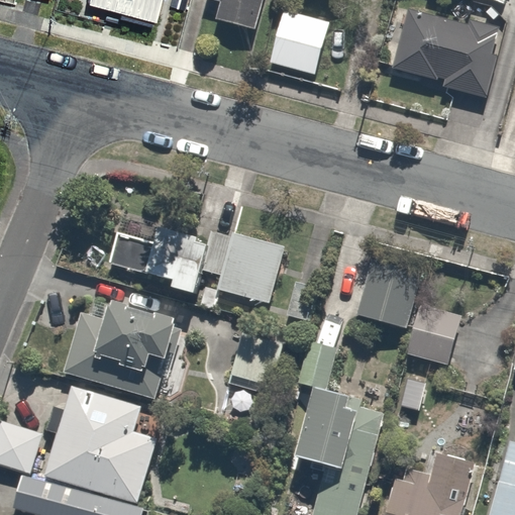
[(255,0),(199,0),(199,2),(216,7),(211,25),(245,35),(255,0)]
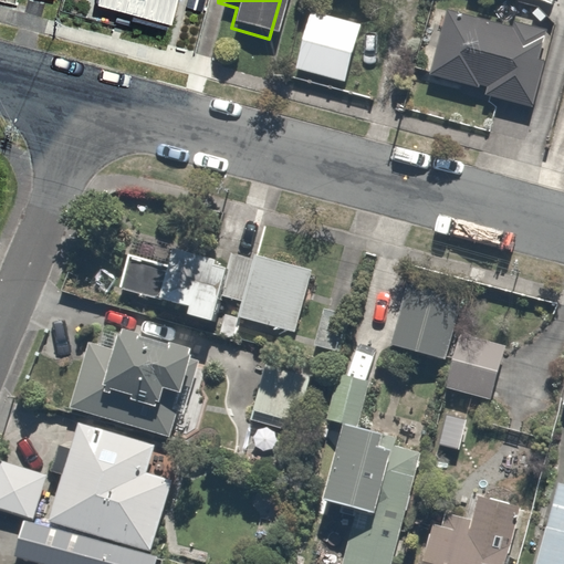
[(550,31),(514,21),(511,34),(441,14),(421,84),(526,113),(550,31)]
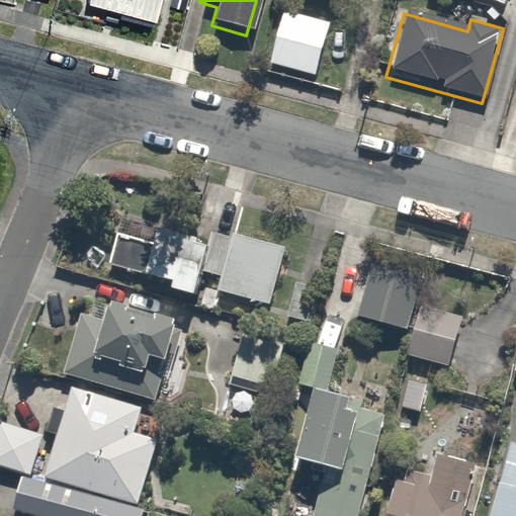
[(204,270),(221,275),(232,233),(207,227),(205,235),(157,223),(145,268),(171,274),(167,288),(197,295),(204,270)]
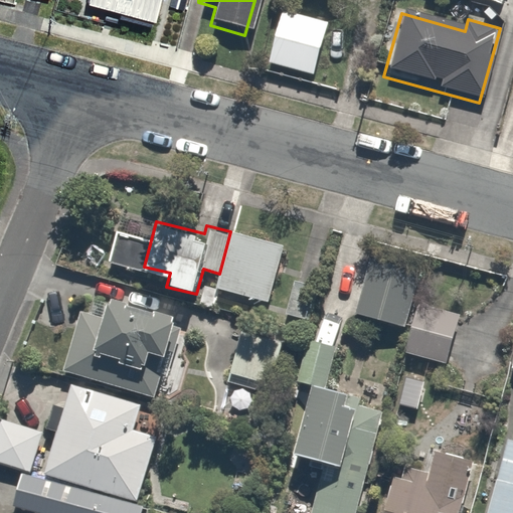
[(267,301),(284,235),(232,222),(230,231),(219,274),(215,288),(267,301)]
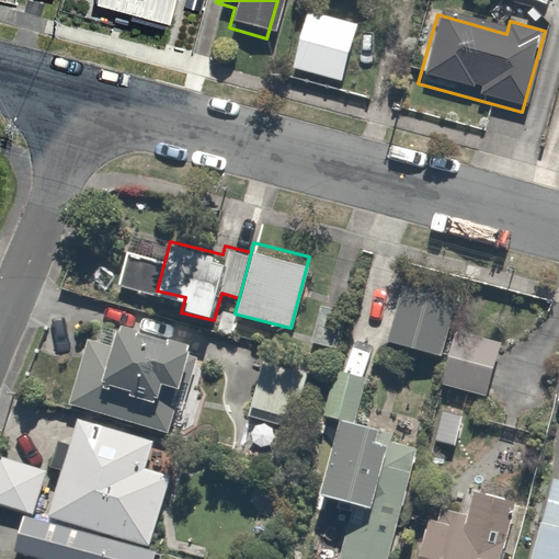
[(449,324),(459,283),(403,269),(384,343),(441,357),(449,324)]
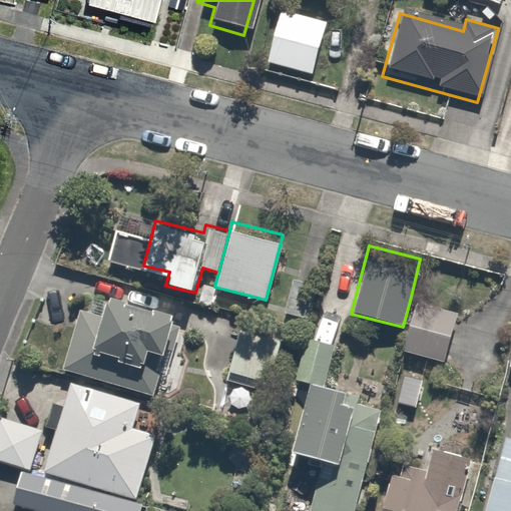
[(176,313),(113,292),(105,316),(76,306),(56,366),(148,397),(176,313)]
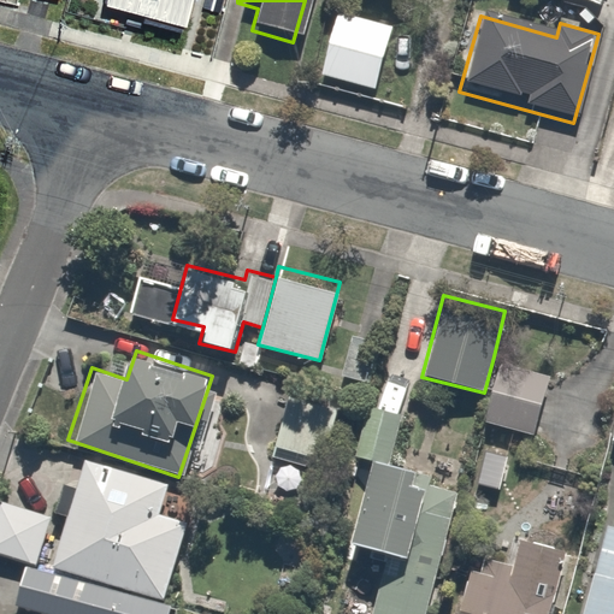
[(494,356),(484,393),(473,436),(582,464),(597,403),(548,390),(553,372),(494,356)]
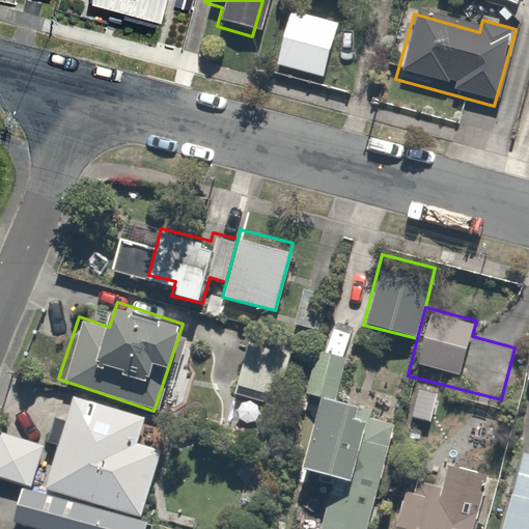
[(275,394),(291,343),(250,330),(233,381),(275,394)]
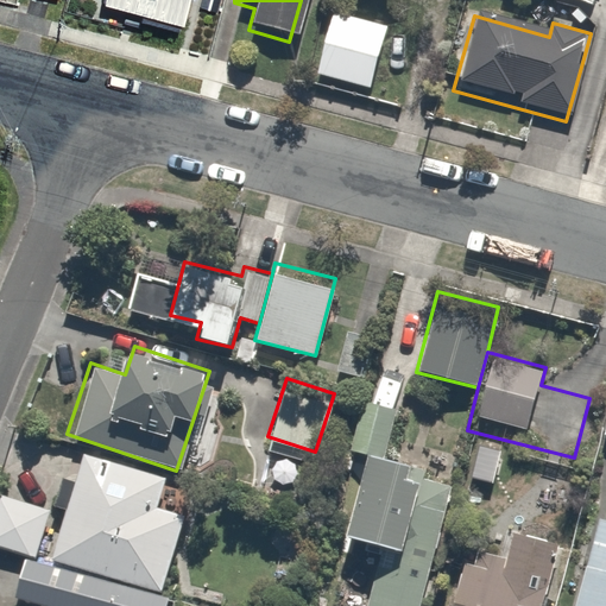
[(157,505),(165,477),(83,453),(51,561),(164,594),(187,515),(157,505)]
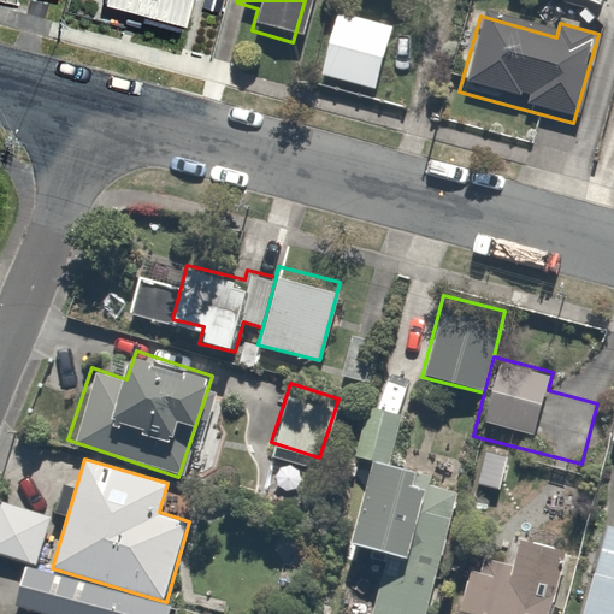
[(426,613),(460,480),(369,459),(348,543),(384,551),(369,613),(426,613)]
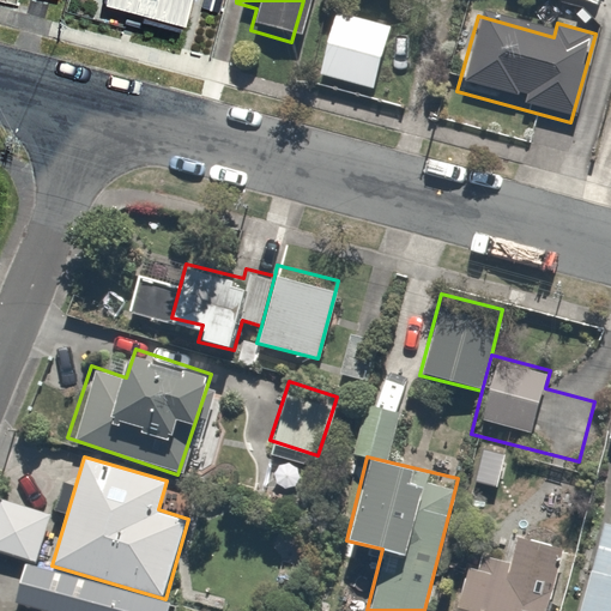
[(53,514),(6,500),(0,519),(0,549),(38,561),(53,514)]
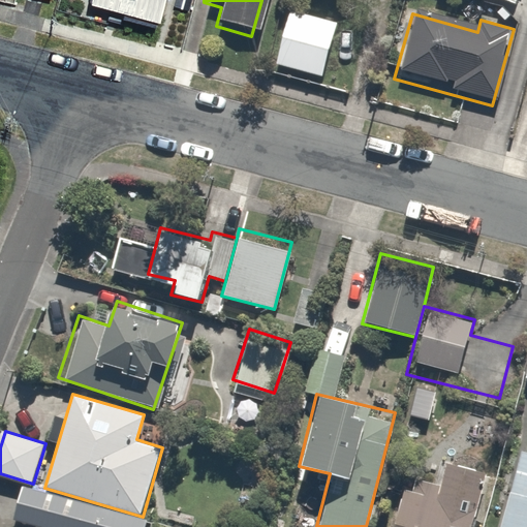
[(526,453),(520,452),(501,526),(526,526),(526,453)]
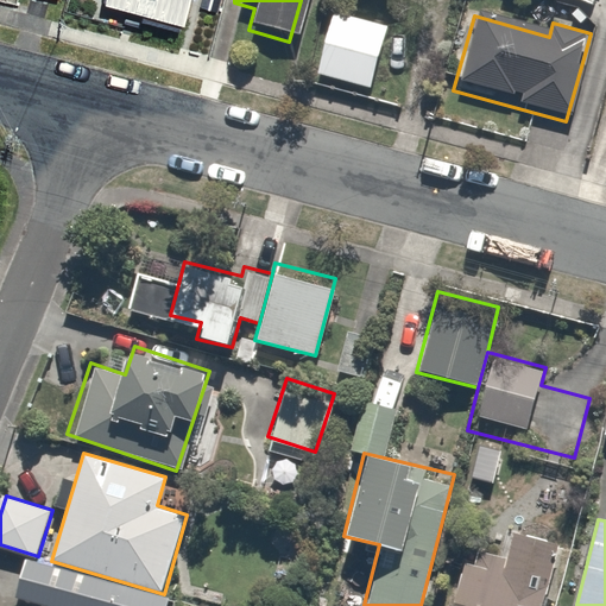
[(541,605),(555,541),(502,530),(493,566),(461,560),(450,605),(541,605)]
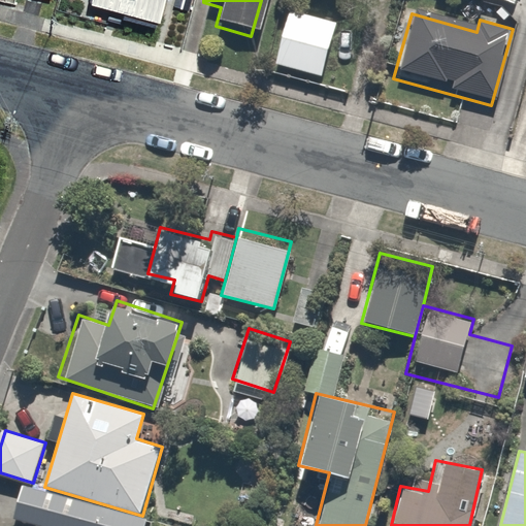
[(144,525),(146,520),(22,484),(13,513),(57,525),(144,525)]
